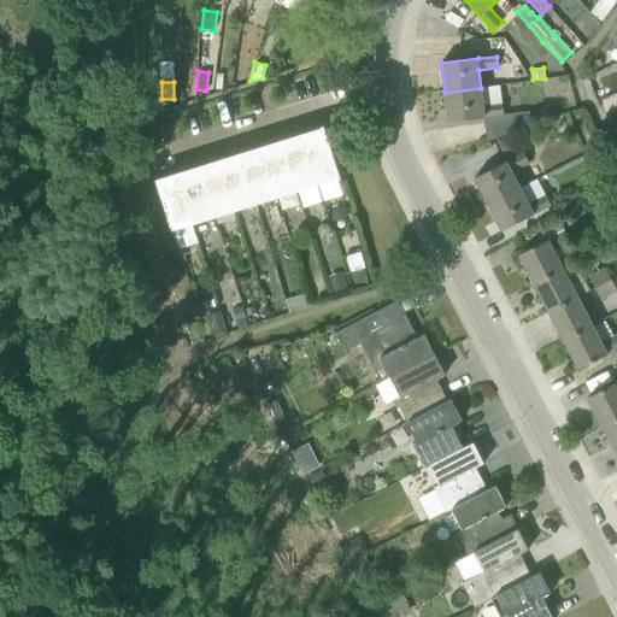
[(481,88),(445,93),(448,122),(483,117),(488,142),(523,129),(523,128),(522,113),(504,115),(504,110),(483,112),(481,88)]
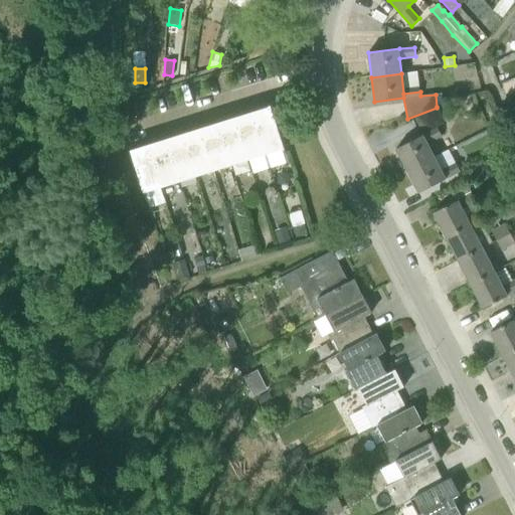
[(271,108),(253,113),(266,153),(283,147),(271,108)]
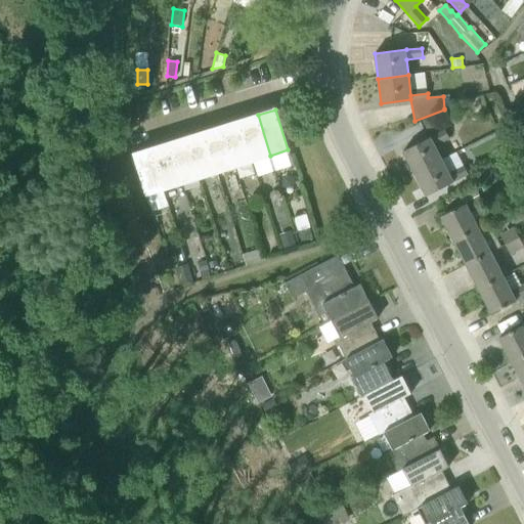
[(268,156),(270,156),(258,115),(239,121),(253,161),(257,176),(273,172),(268,156)]
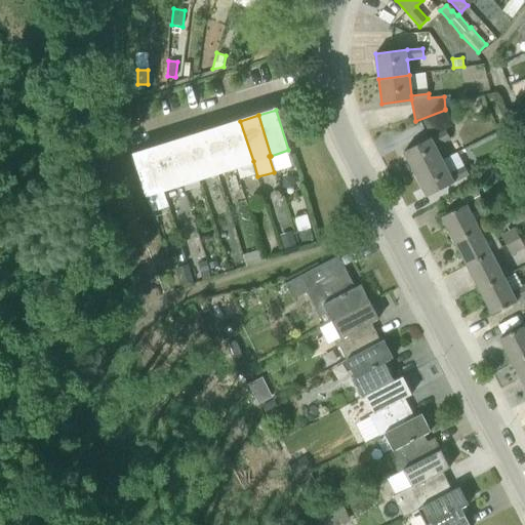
[(440,126),(435,115),(423,120),(428,131),(440,126)]
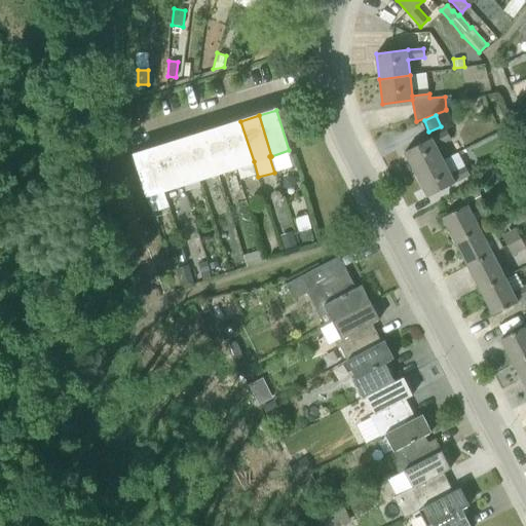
[(223,126),(235,167),(254,161),(240,121),(223,126)]
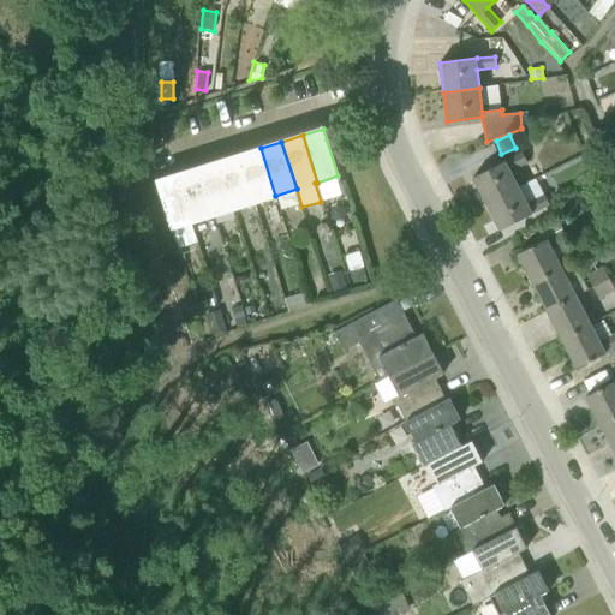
[(240,154),(255,202),(275,196),(261,148),(240,154)]
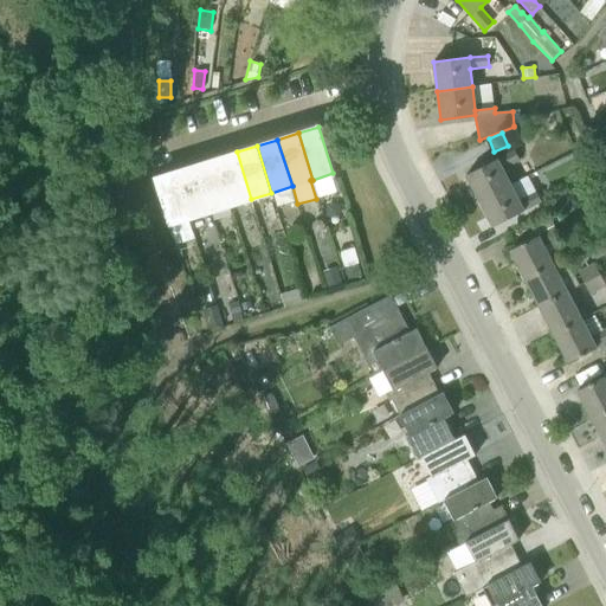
[(479,201),(510,185),(502,169),(520,160),(515,149),(466,175),(479,201)]
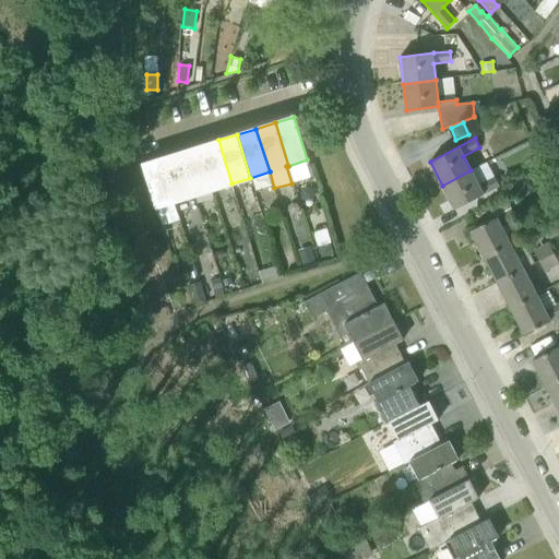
[(212,189),(232,183),(218,140),(199,146),(212,189)]
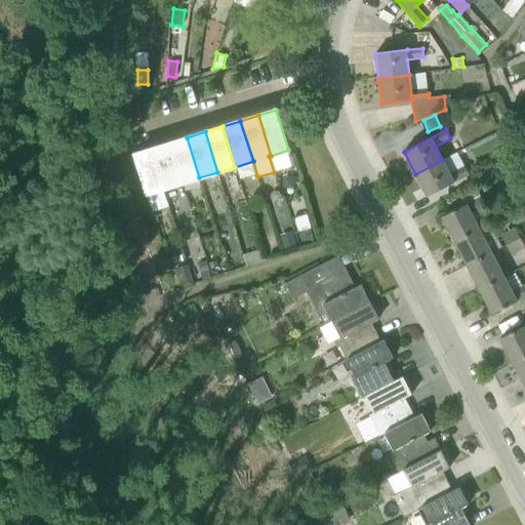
[(169,143),(182,184),(199,177),(187,137),(169,143)]
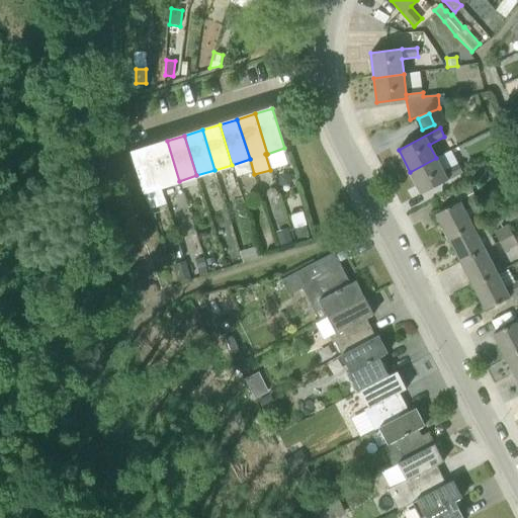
[(162,186),(179,181),(167,141),(149,147),(162,186)]
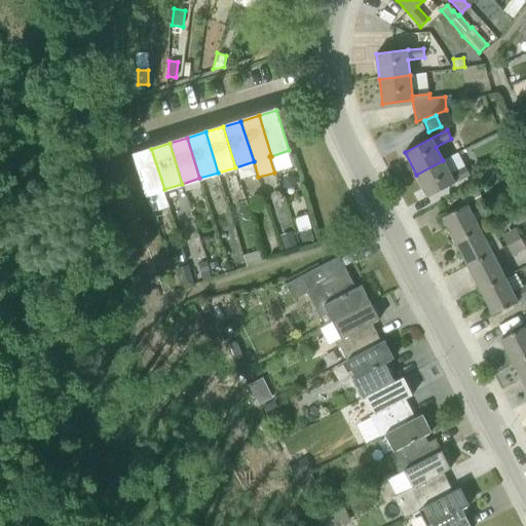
[(167,200),(164,189),(151,149),(134,154),(146,194),(148,194),(152,205),(167,200)]
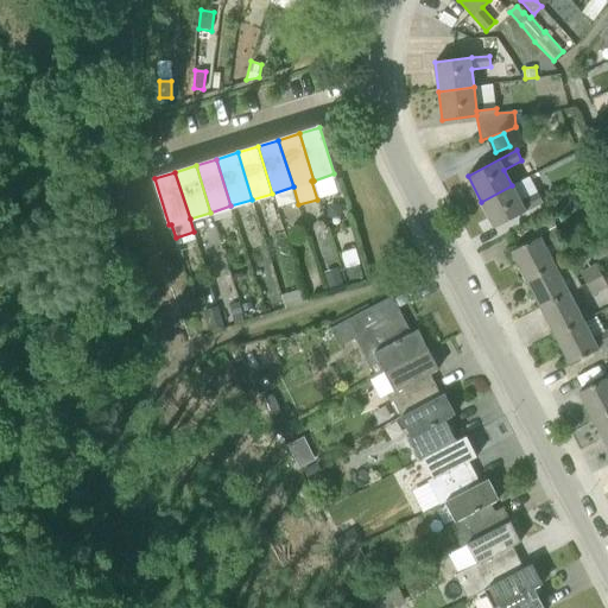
[(568,198),(586,190),(581,182),(563,191),(568,198)]
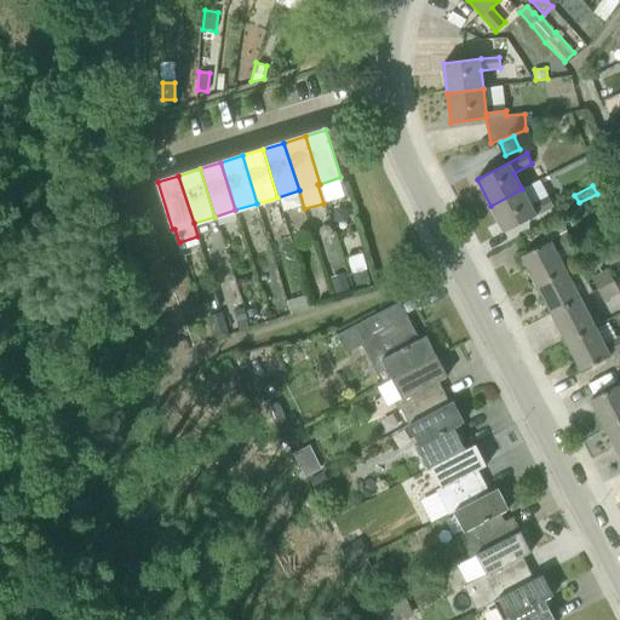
[(529,205),(522,189),(491,206),(504,231),(554,206),(549,195),(529,205)]
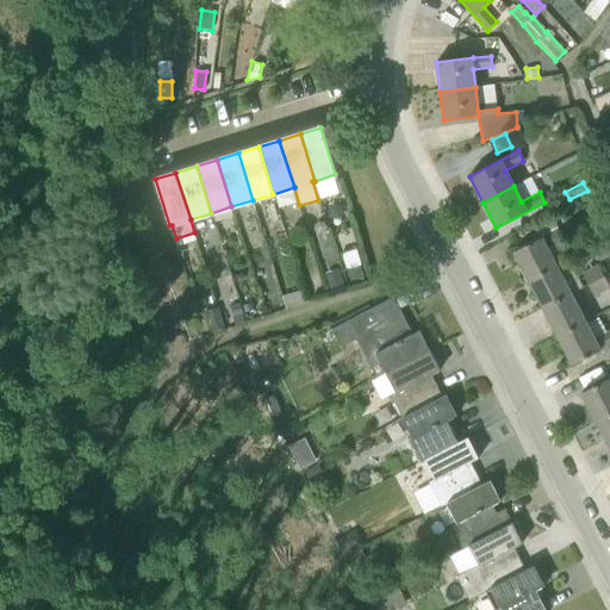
[(514,253),(528,280),(555,266),(546,249),(562,241),(558,230),(559,229),(553,218),(534,229),(540,238),(514,253)]
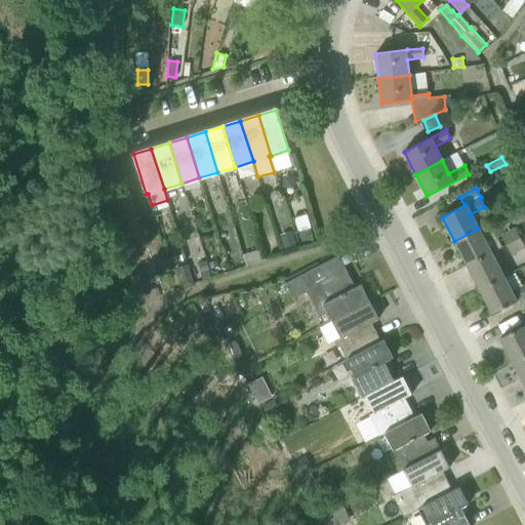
[(490,253),(491,254),(502,248),(489,224),(478,230),(478,229),(454,241),(468,266),(490,253)]
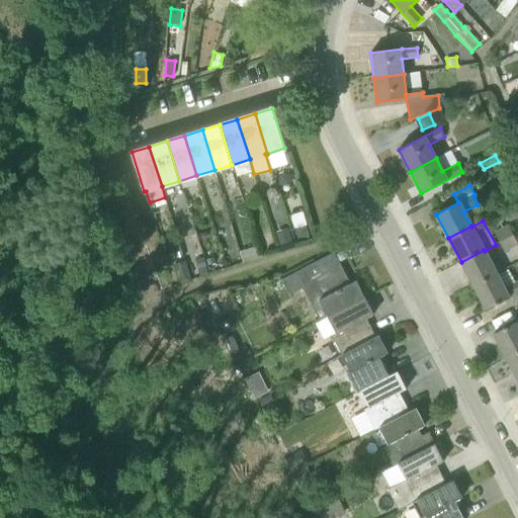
[(305,225),(295,228),(298,238),(308,235),(305,225)]
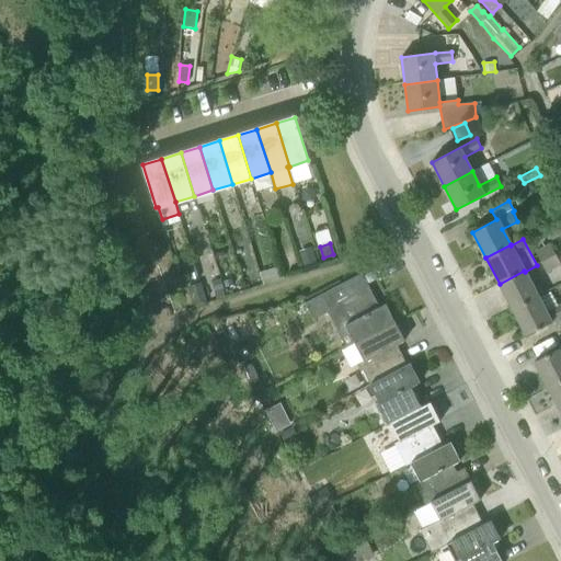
[(541,262),(556,254),(550,244),(536,252),(541,262)]
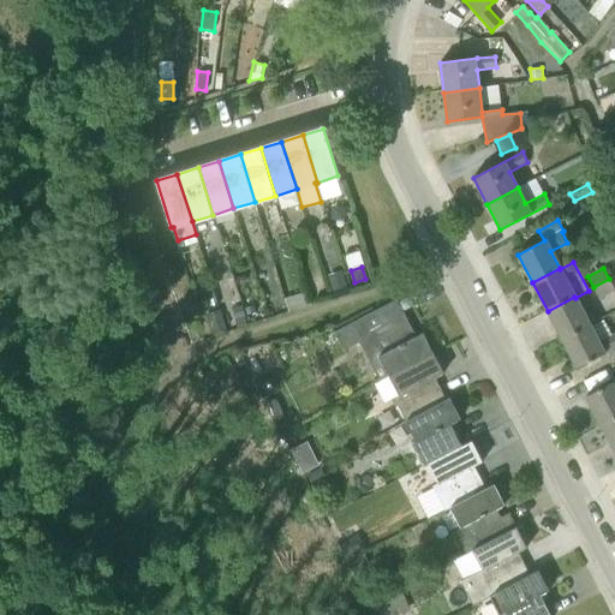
[(342,270),(328,274),(333,291),(347,287),(342,270)]
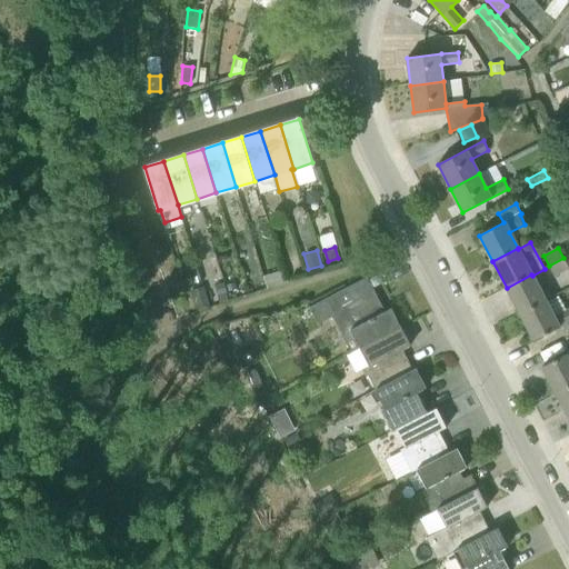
[(555,277),(568,269),(563,258),(549,266),(555,277)]
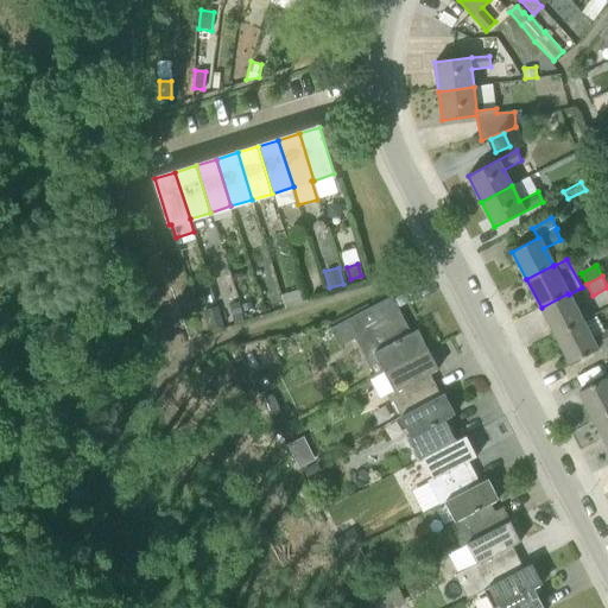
[(286,308),(308,301),(303,286),(282,293),(286,308)]
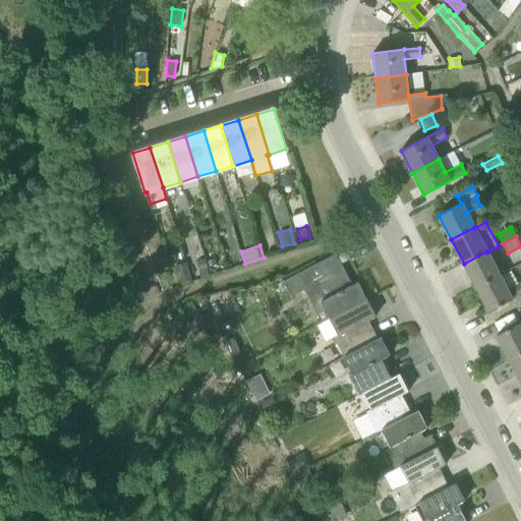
[(500,276),(487,252),(486,251),(464,264),(476,288),(500,276)]
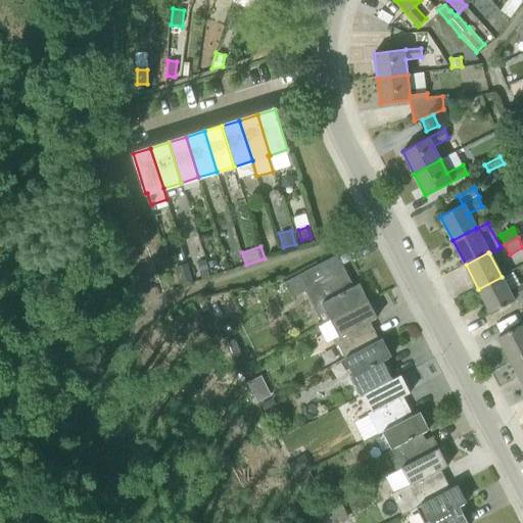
[(197,263),(201,280),(210,277),(206,260),(197,263)]
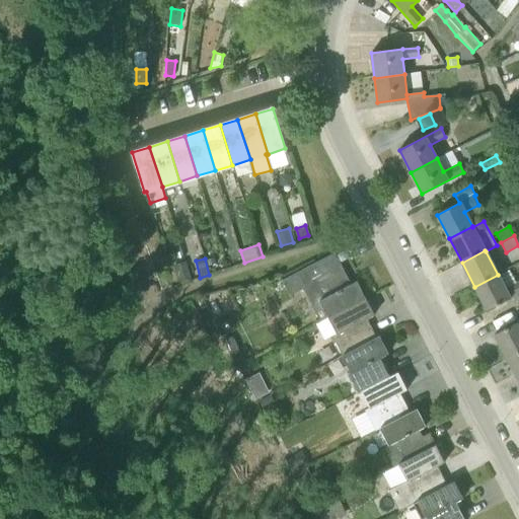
[(171,266),(176,282),(190,278),(186,262),(171,266)]
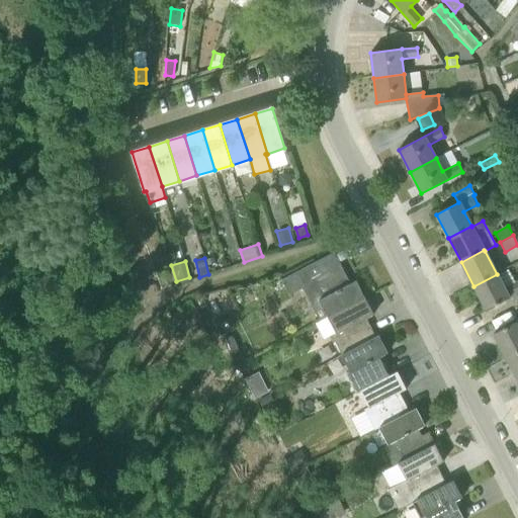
[(320,303),(327,317),(364,297),(356,280),(345,286),(342,279),(345,278),(339,264),(322,273),(317,262),(281,280),(289,295),(307,286),(316,305),(320,303)]
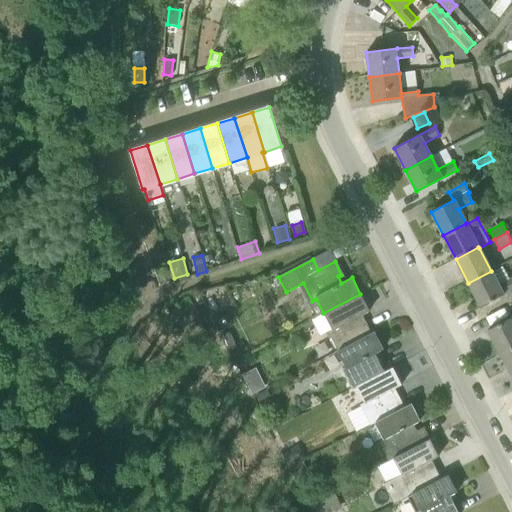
[(511,278),(498,285),(491,271),(468,283),(480,306),(511,289),(511,278)]
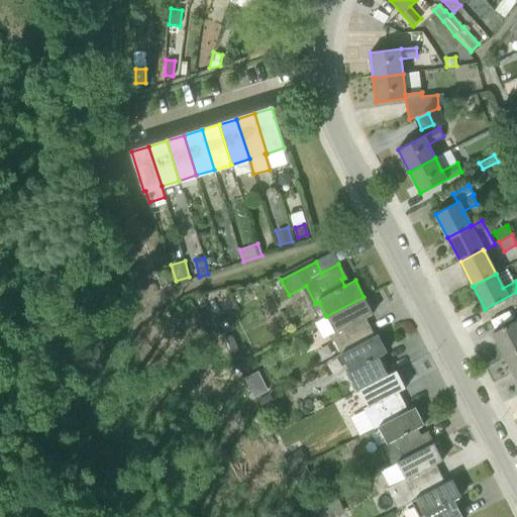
[(373,314),(364,297),(326,316),(335,331),(330,334),(341,354),(379,335),(378,334),(375,336),(369,324),(365,327),(362,320),(373,314)]
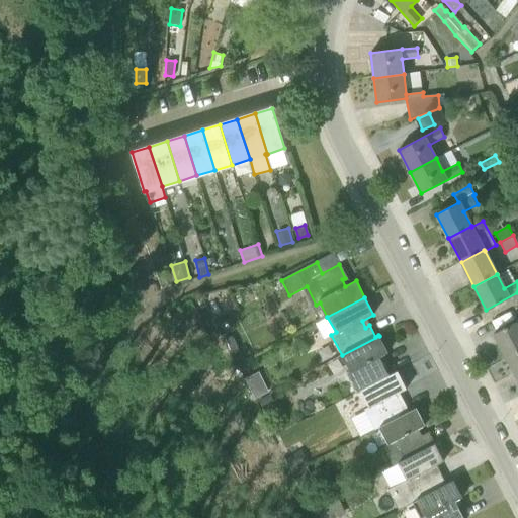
[(506,358),(517,351),(517,321),(494,334),(506,358)]
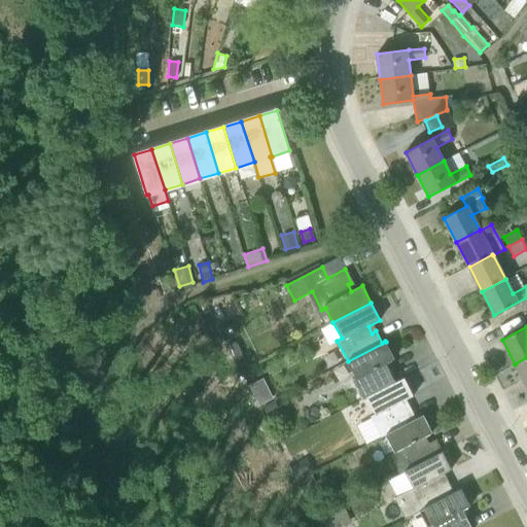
[(236,363),(244,359),(237,342),(229,346),(236,363)]
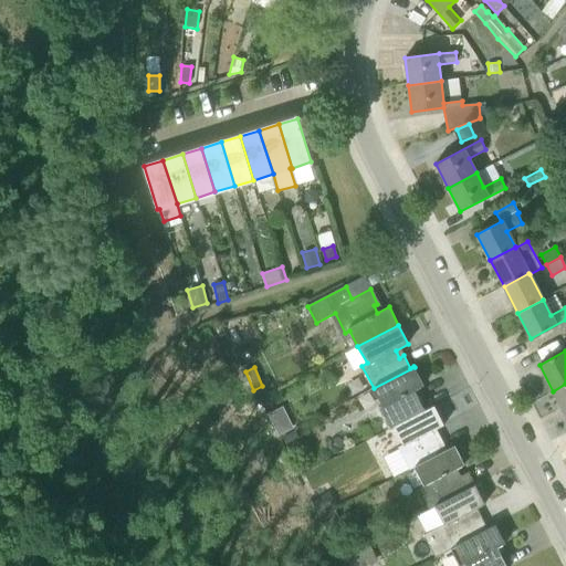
[(423,386),(415,367),(374,388),(383,405),(378,407),(389,429),(394,427),(427,410),(420,397),(415,399),(411,392),(423,386)]
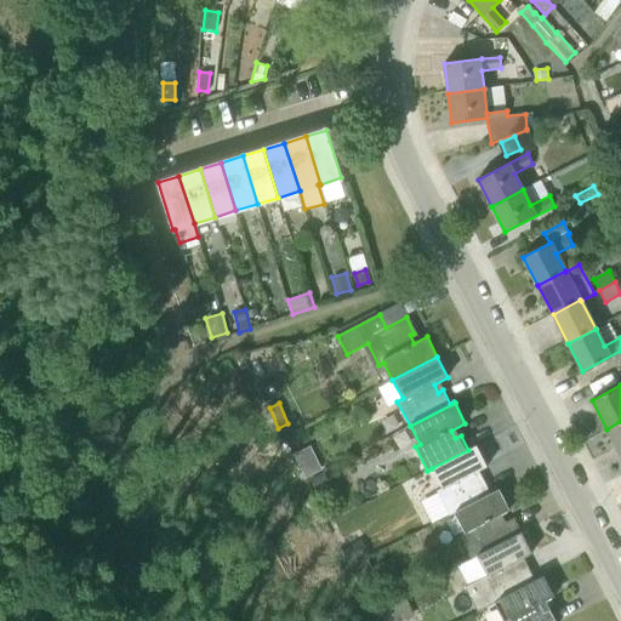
[(268,432),(277,428),(278,427),(269,409),(267,410),(260,412),(268,432)]
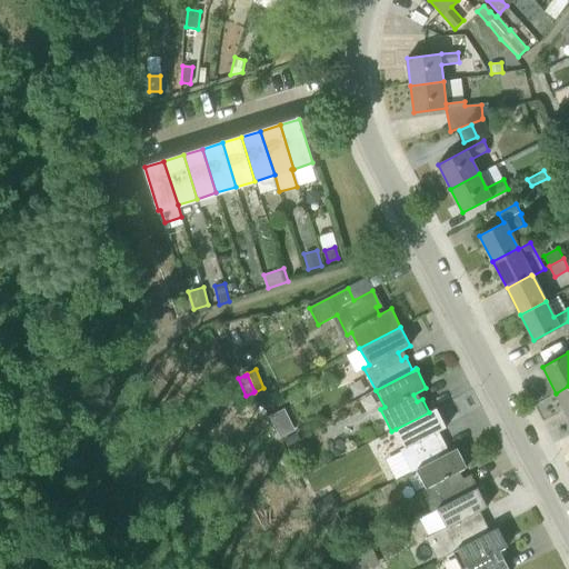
[(568,386),(556,393),(568,418),(568,386)]
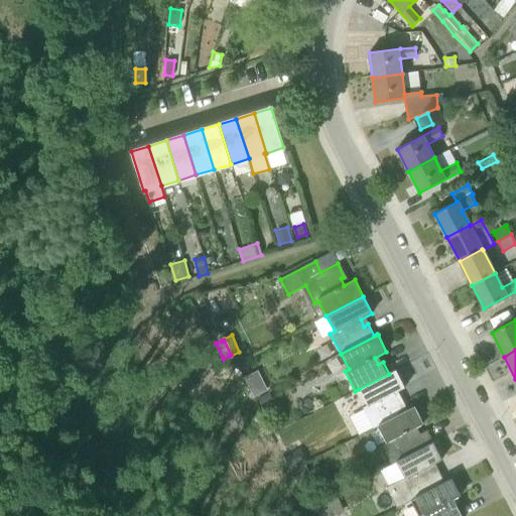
[(374,427),(415,406),(407,410),(401,398),(397,400),(394,394),(405,387),(396,370),(389,374),(359,389),(368,405),(364,406),(374,427)]
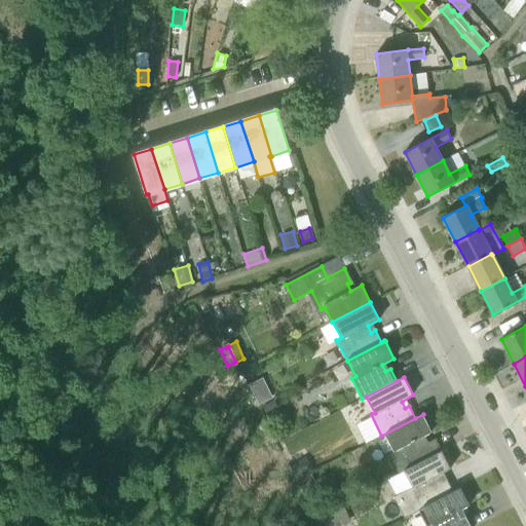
[(274,400),(263,406),(267,415),(278,409),(274,400)]
